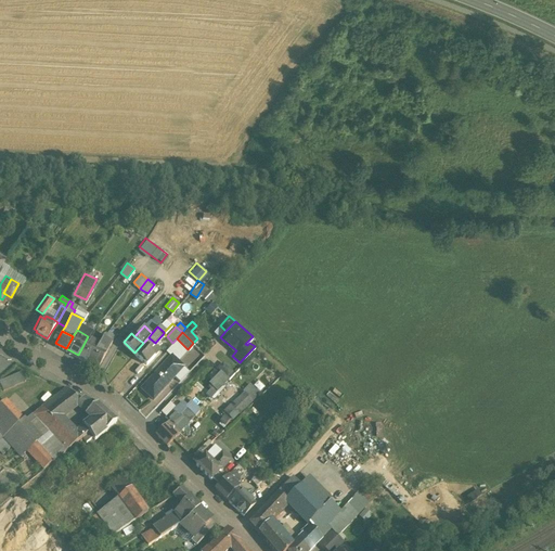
[(88,336),(78,355),(89,361),(99,342),(88,336)]
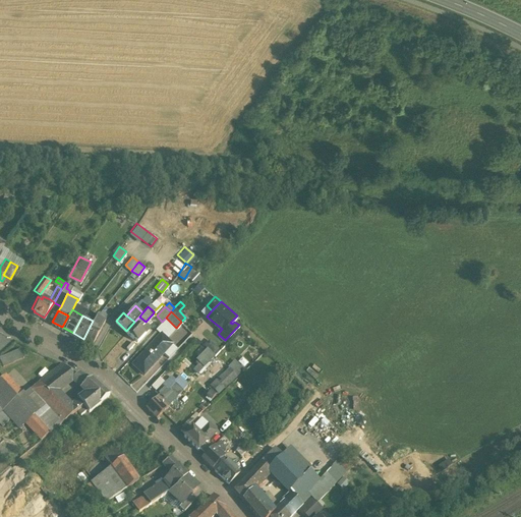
[(97,316),(94,322),(93,321),(83,339),(91,343),(104,320),(97,316)]
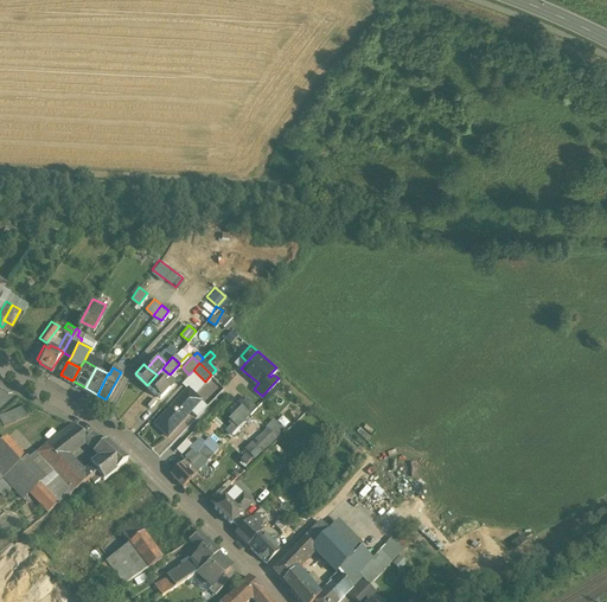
[(157,375),(147,385),(160,396),(168,386),(164,382),(168,376),(170,375),(163,369),(157,375)]
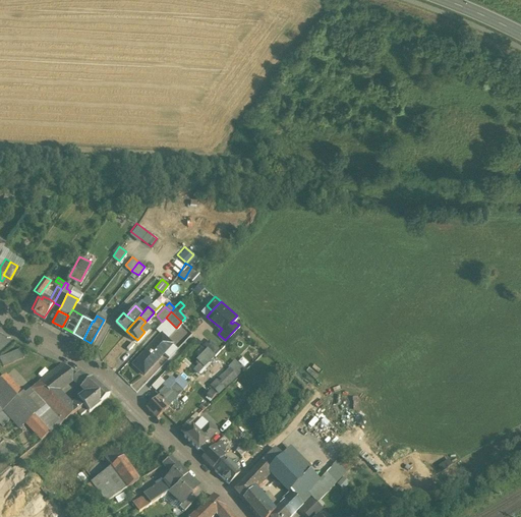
[(149,327),(145,323),(140,328),(145,332),(149,327)]
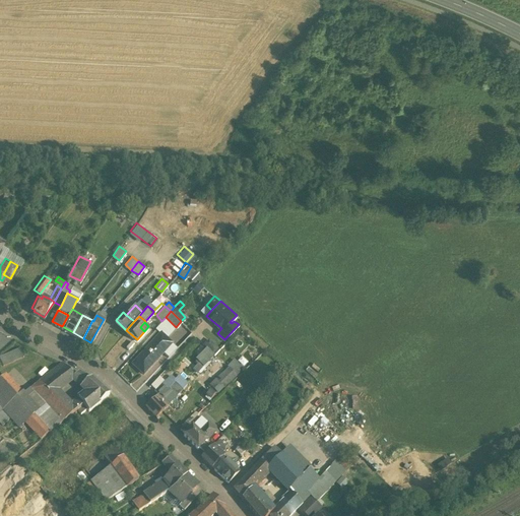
[(160,331),(132,363),(143,372),(171,341),(160,331)]
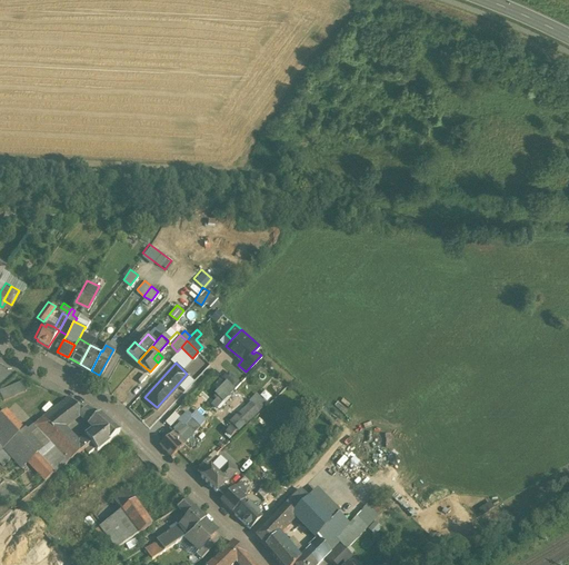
[(238,379),(228,370),(223,375),(232,384),(238,379)]
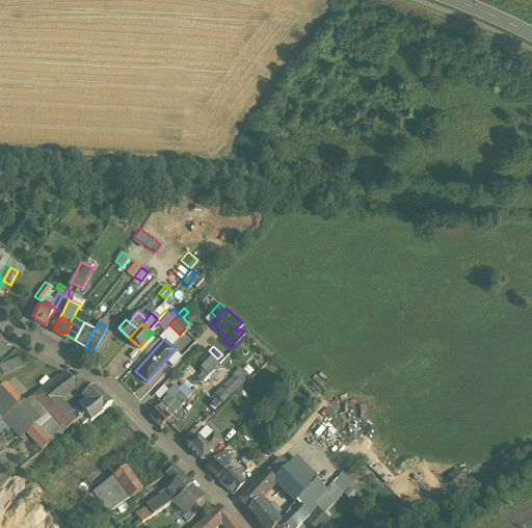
[(20,354),(0,363),(4,372),(24,363),(20,354)]
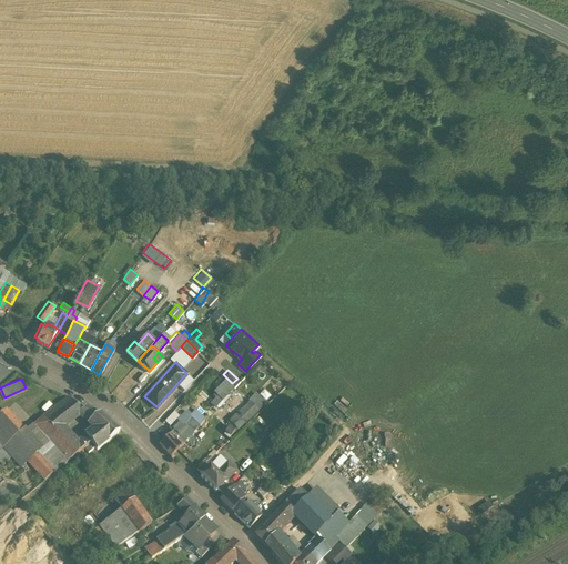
[(209,402),(215,408),(234,388),(225,379),(212,392),(215,395),(209,402)]
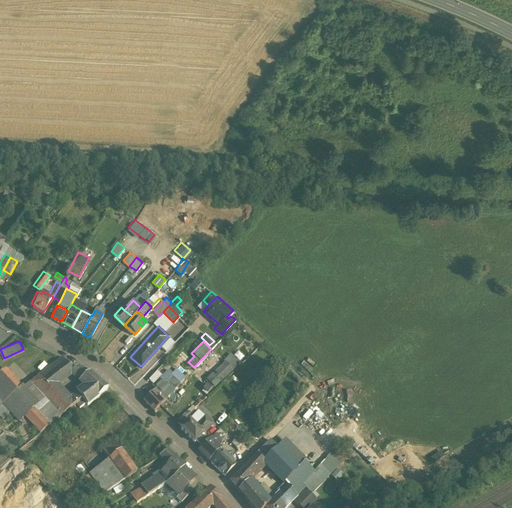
[(60,355),(38,374),(50,388),(55,384),(71,371),(72,367),(64,359),(60,355)]
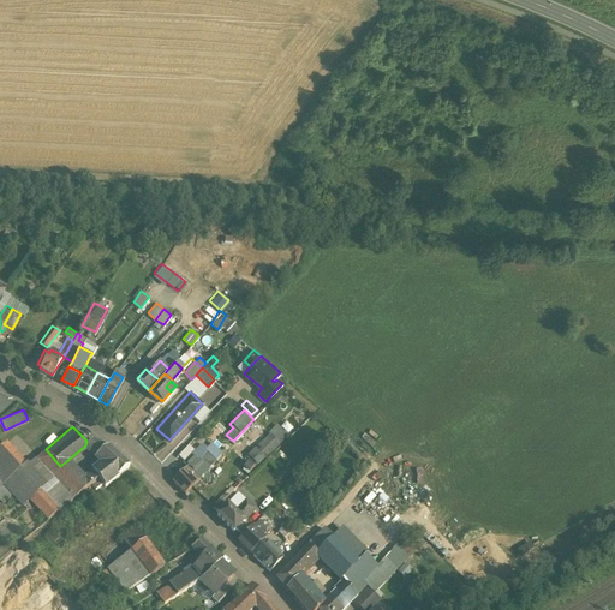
[(255,448),(264,459),(280,444),(269,434),(255,448)]
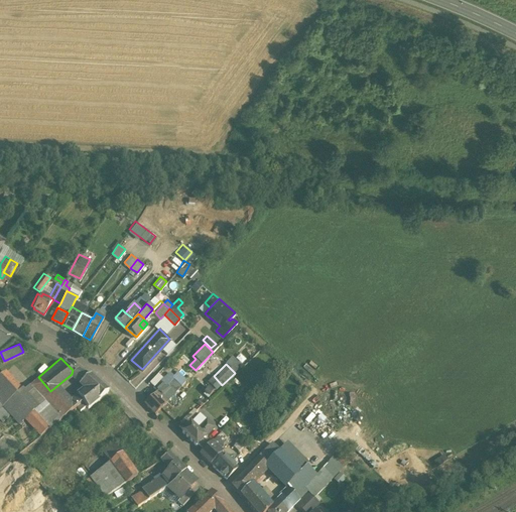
[(90,373),(78,367),(73,370),(72,374),(81,381),(90,373)]
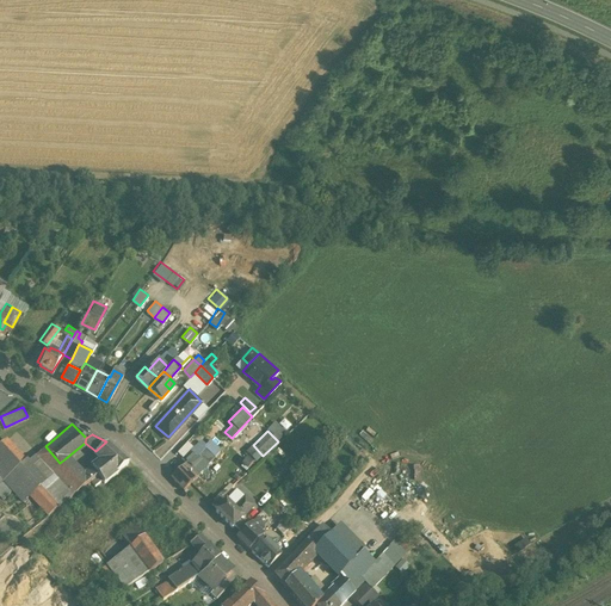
[(6,438),(0,443),(0,474),(4,477),(14,469),(4,458),(16,447),(6,438)]
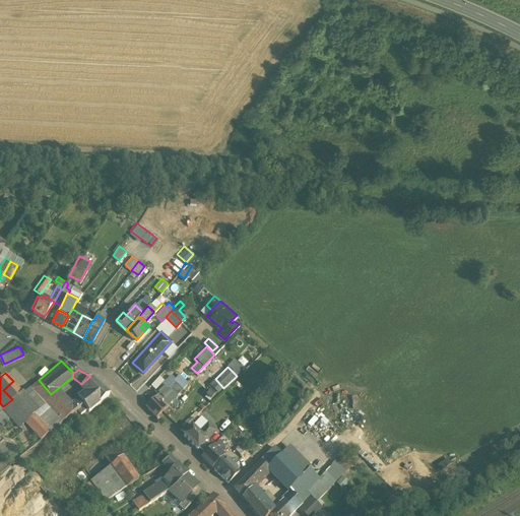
[(154,386),(161,379),(157,375),(150,382),(154,386)]
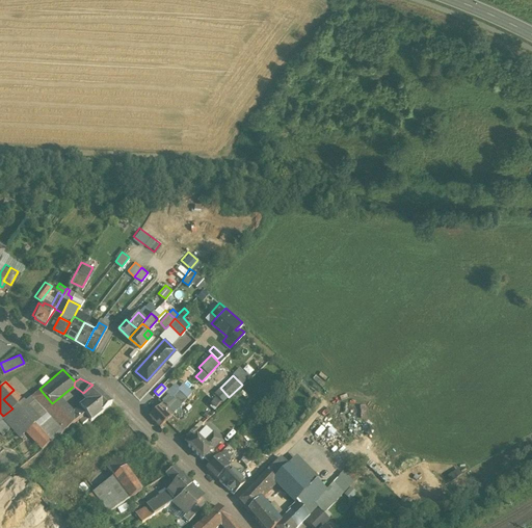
[(111,401),(92,385),(83,393),(89,398),(80,406),(85,413),(88,417),(89,419),(111,401)]
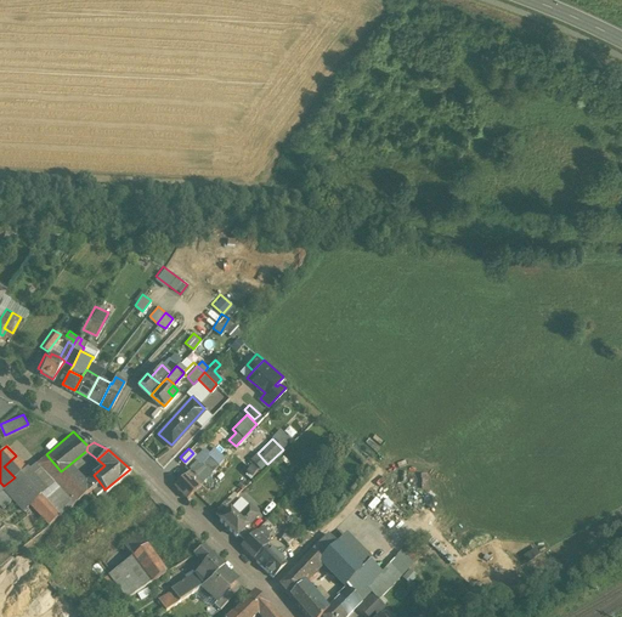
[(46,454),(35,463),(52,480),(61,471),(46,454)]
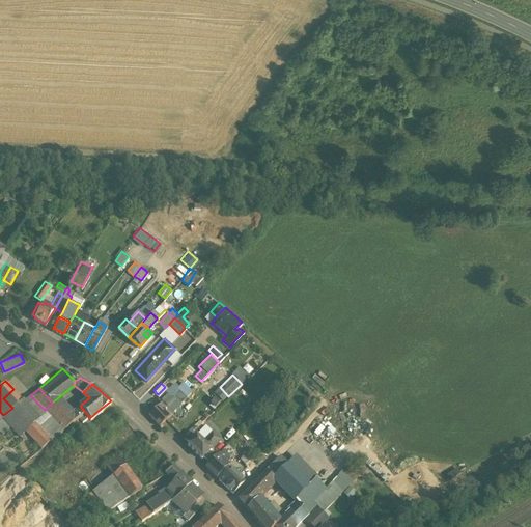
[(14,389),(3,398),(12,408),(17,404),(22,399),(22,398),(14,389)]
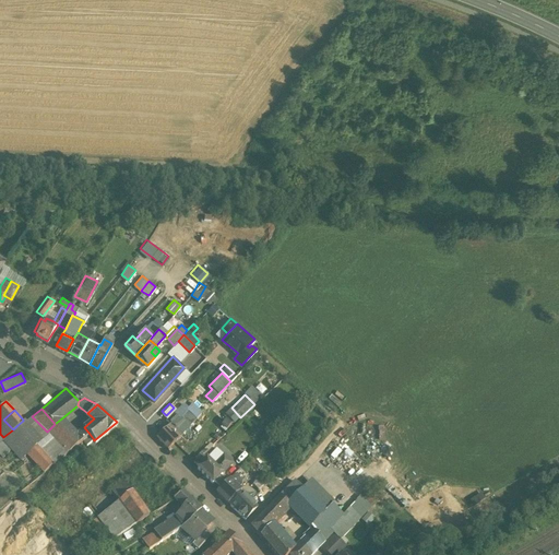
[(190,410),(186,415),(183,414),(181,417),(187,423),(189,424),(197,416),(190,410)]
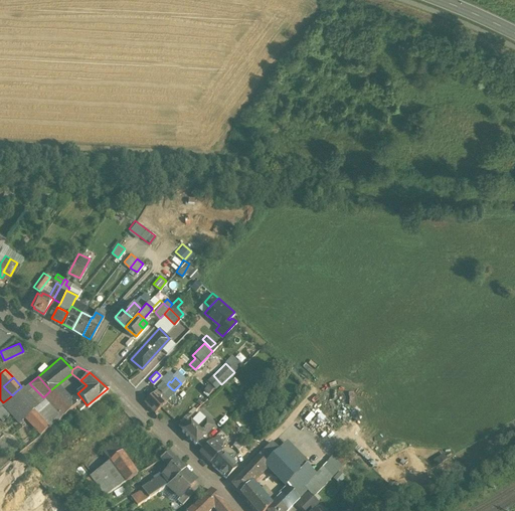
[(167,384),(164,381),(161,383),(170,391),(172,389),(167,384)]
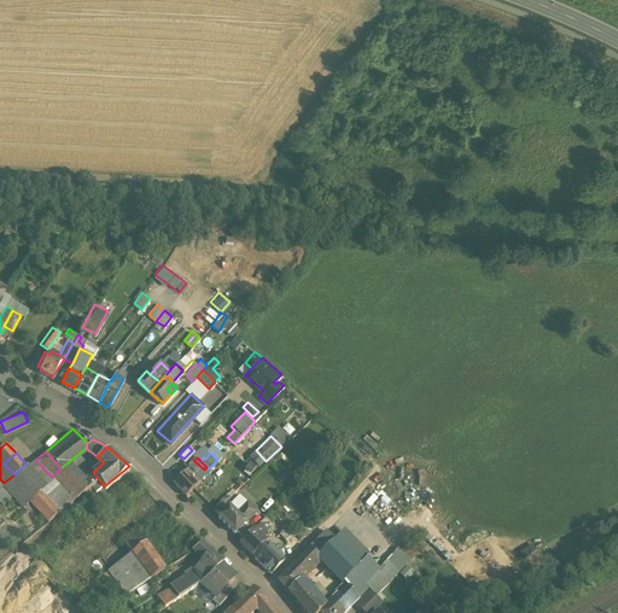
[(250,459),(242,465),(246,472),(255,466),(250,459)]
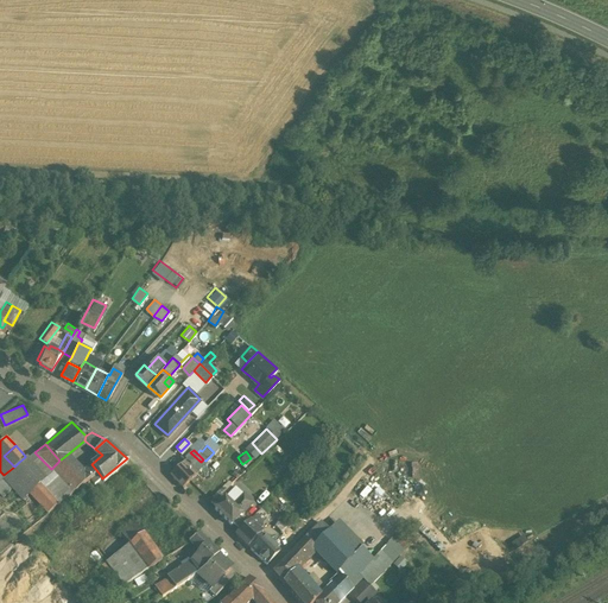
[(51,469),(35,452),(26,459),(25,457),(19,462),(29,471),(38,481),(43,488),(57,476),(51,469)]
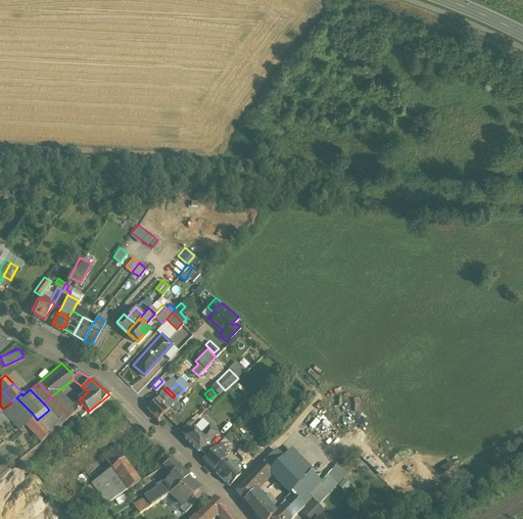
[(163,389),(147,407),(156,418),(165,409),(174,399),(173,397),(163,389)]
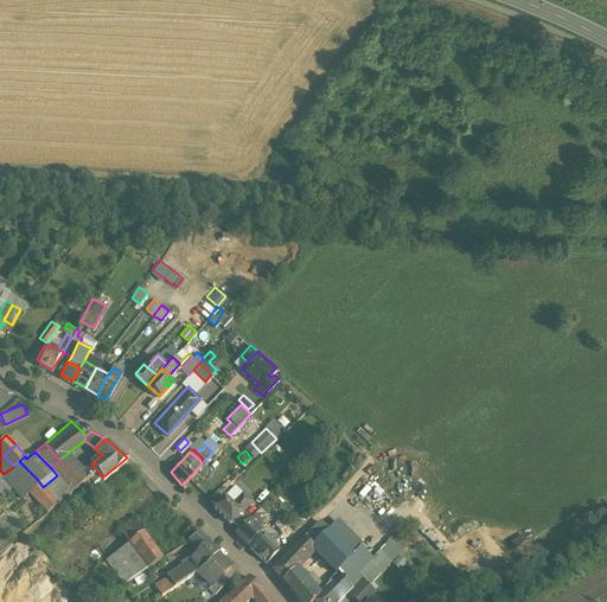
[(83,474),(65,455),(59,460),(51,468),(57,475),(72,491),(87,478),(83,474)]
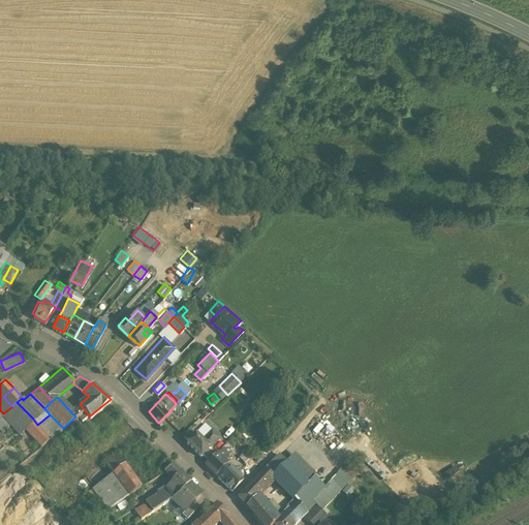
[(3,413),(0,415),(0,428),(2,430),(25,410),(17,402),(12,406),(3,413)]
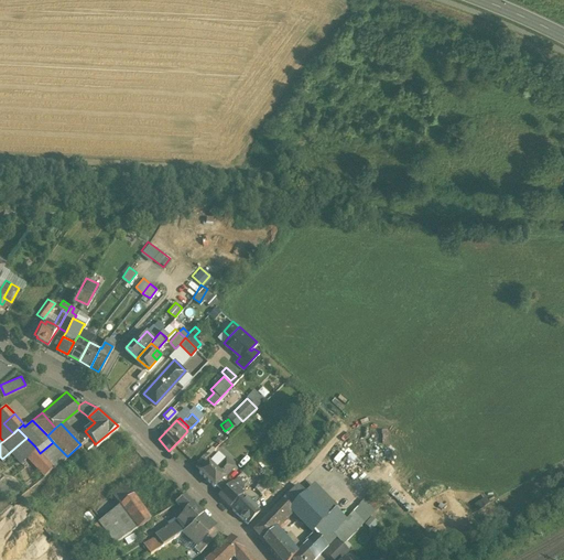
[(85,431),(77,441),(80,444),(84,442),(90,438),(85,431)]
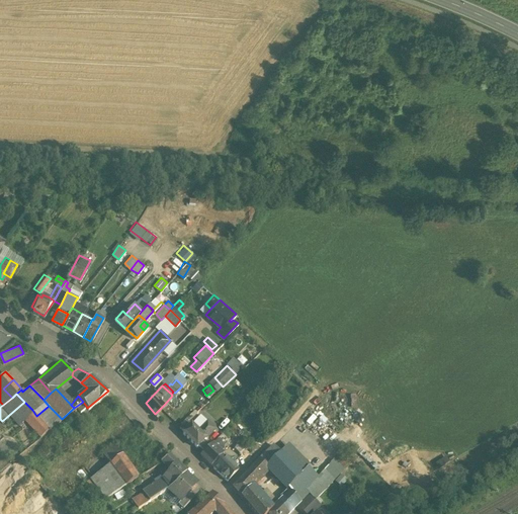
[(83,402),(77,406),(80,411),(86,406),(83,402)]
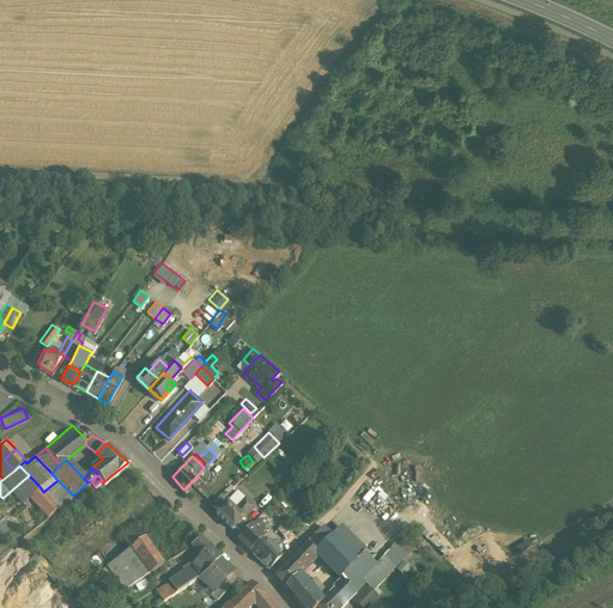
[(73,496),(58,480),(43,492),(38,485),(29,494),(48,515),(73,496)]
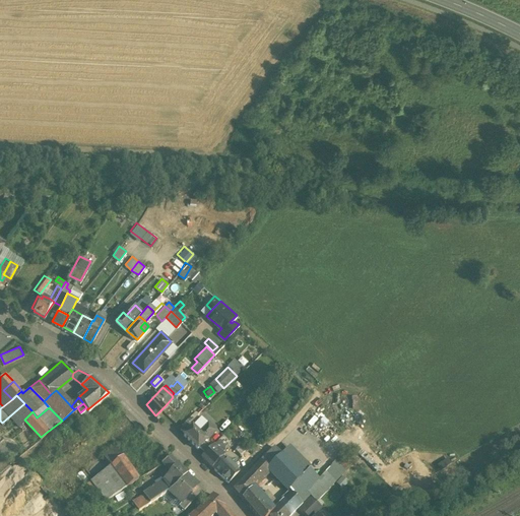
[(192,424),(191,424),(199,431),(208,421),(201,413),(192,424)]
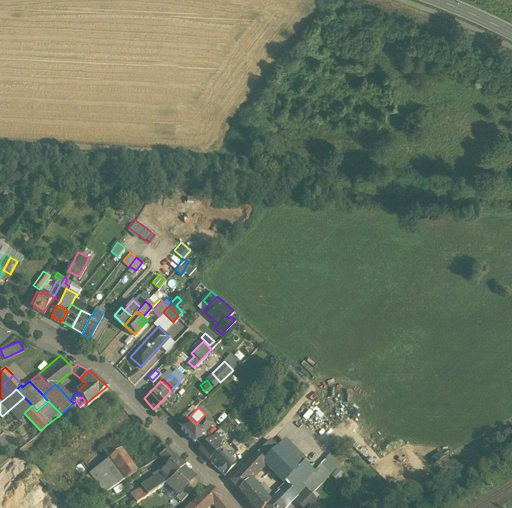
[(185,413),(178,420),(182,424),(188,417),(189,417),(185,413)]
